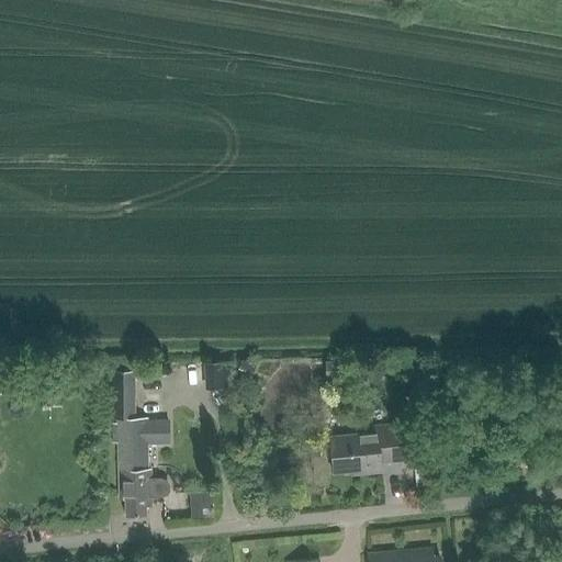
[(242,360),(236,375),(250,381),(256,366),(242,360)]
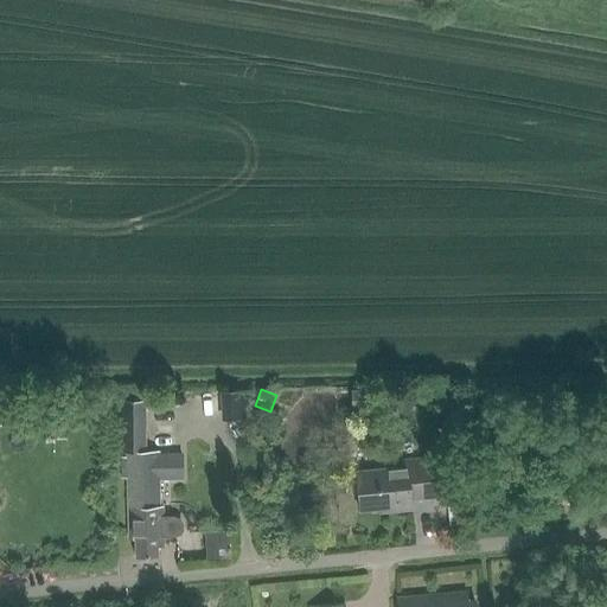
[(145,451),(145,401),(119,401),(119,451),(145,451)]
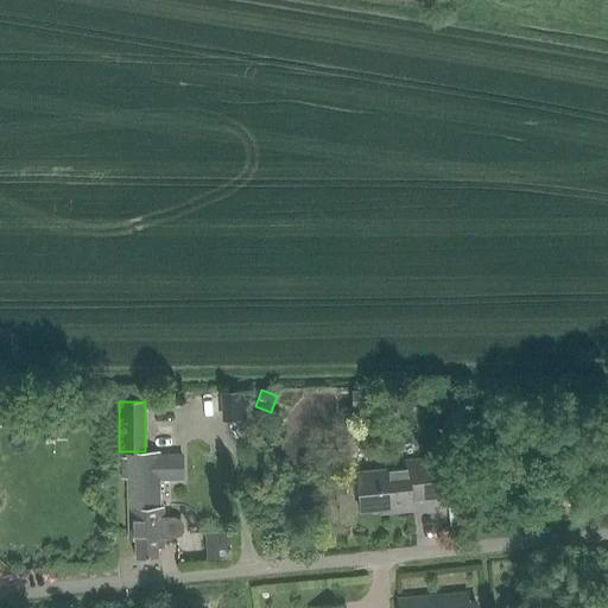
[(164,520),(164,508),(160,508),(159,483),(184,482),(183,457),(159,457),(159,454),(126,454),(127,542),(134,542),(134,559),(158,558),(158,550),(164,550),(164,538),(175,538),(181,536),(182,532),(182,526),(179,521),(175,520),(164,520)]
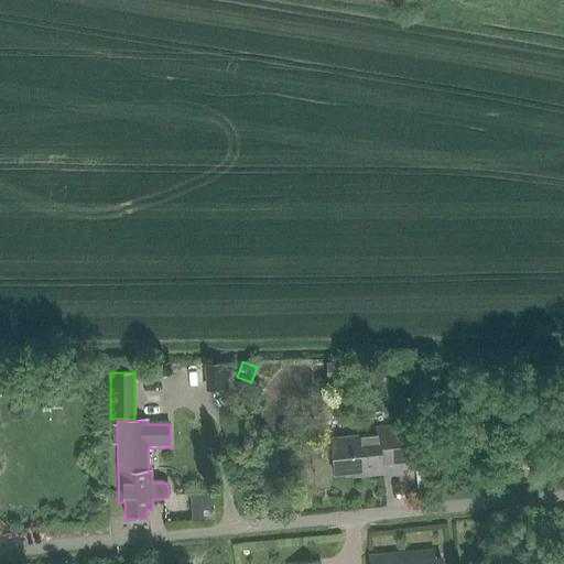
[(381,464),(408,462),(404,426),(368,430),(368,435),(331,440),(334,475),(362,472),(362,476),(382,474),(381,464)]
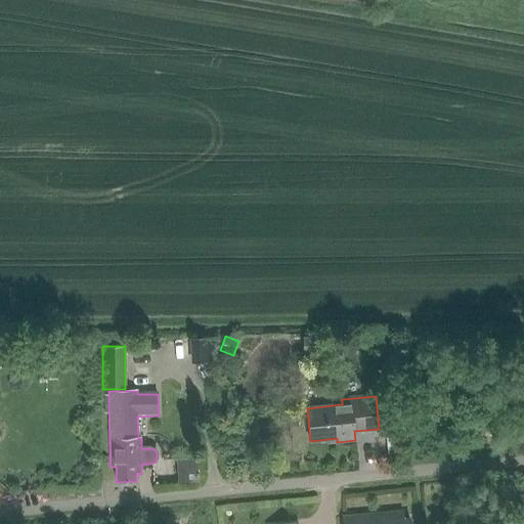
[(203,455),(180,456),(181,481),(204,480),(203,455)]
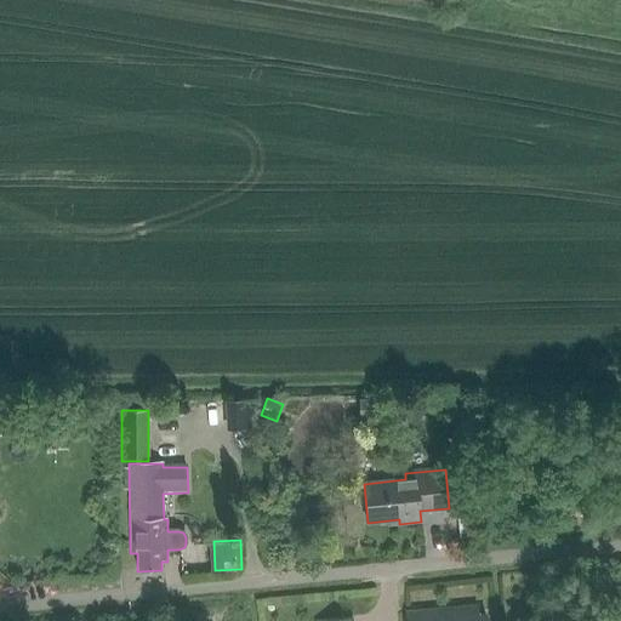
[(485,620),(486,615),(478,616),(477,607),(405,613),(406,620),(485,620)]
